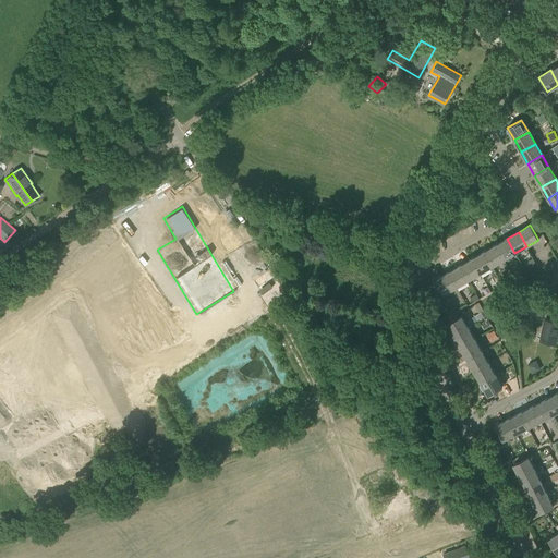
[(502,259),(514,253),(507,239),(495,245),(502,259)]
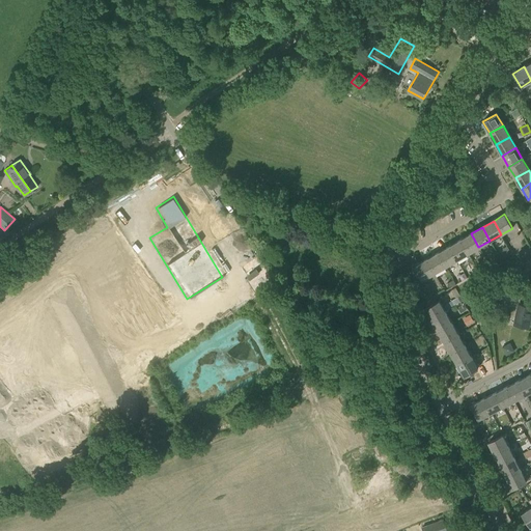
[(468,254),(478,247),(471,233),(459,240),(468,254)]
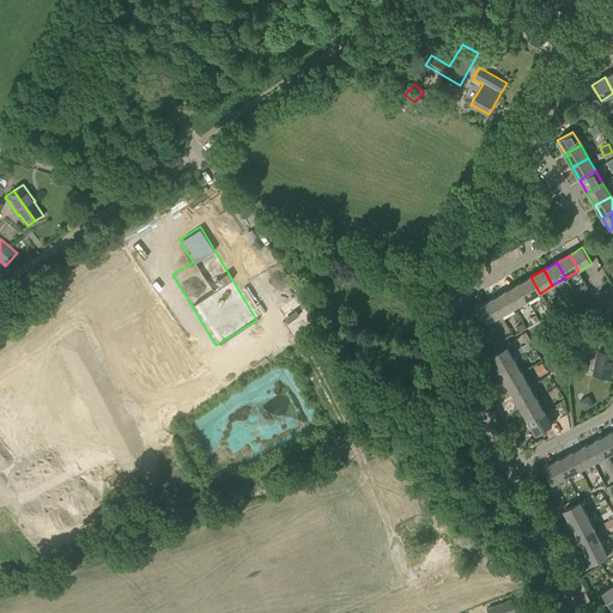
[(527,301),(540,293),(530,277),(517,285),(527,301)]
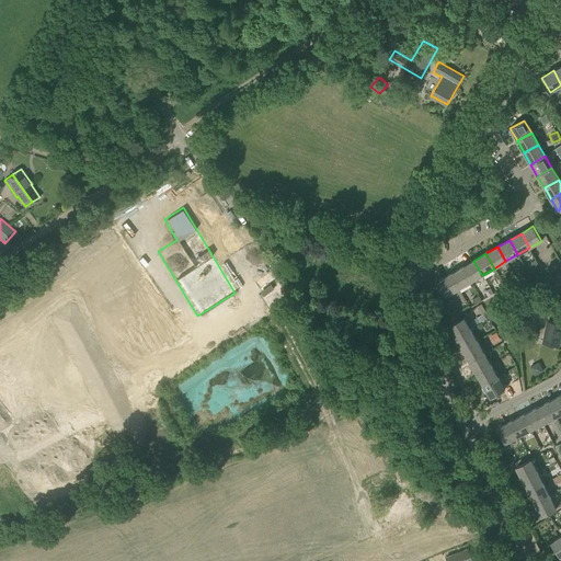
[(470,282),(482,275),(473,261),(461,267),(470,282)]
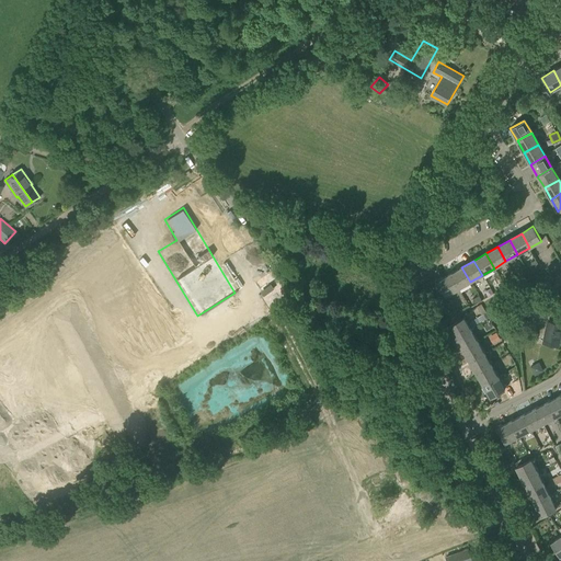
[(458,288),(470,282),(461,267),(450,274),(458,288)]
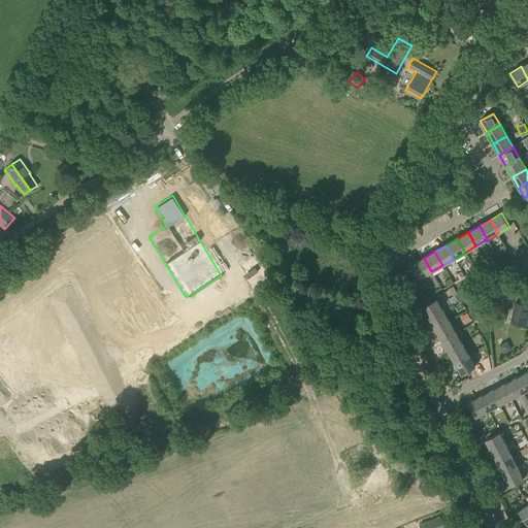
[(420,277),(431,271),(424,258),(413,264),(420,277)]
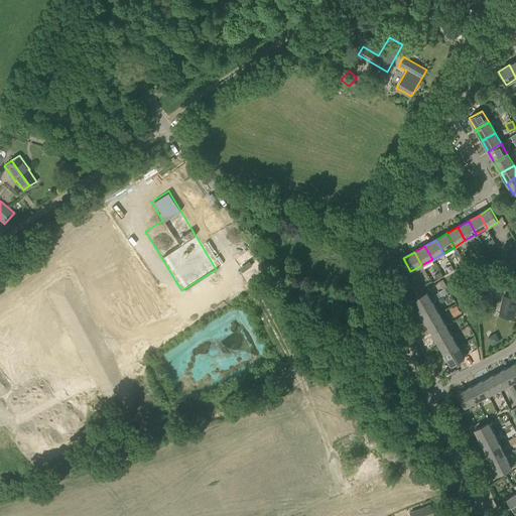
[(239,266),(243,273),(260,264),(257,257),(239,266)]
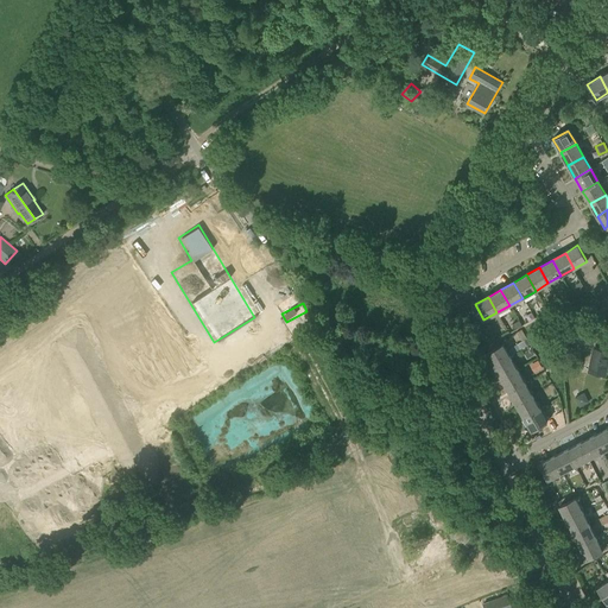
[(567,325),(563,339),(578,342),(581,329),(567,325)]
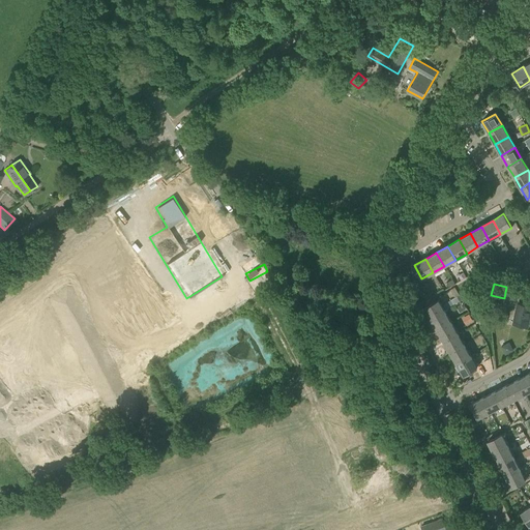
[(432,319),(445,312),(438,300),(424,307),(432,319)]
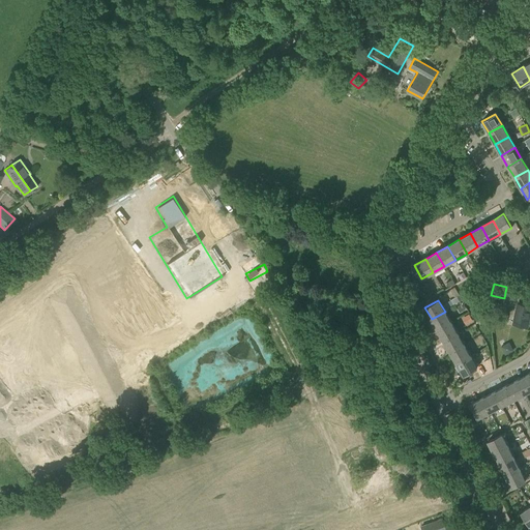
[(300,313),(304,310),(299,302),(295,305),(300,313)]
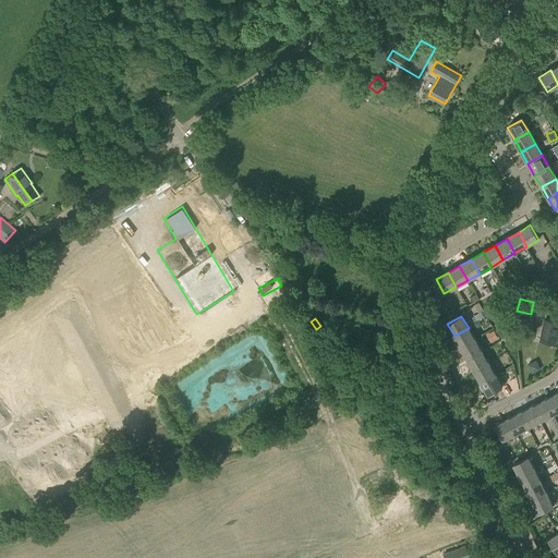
[(555,344),(557,330),(557,323),(545,319),(541,341),(555,344)]
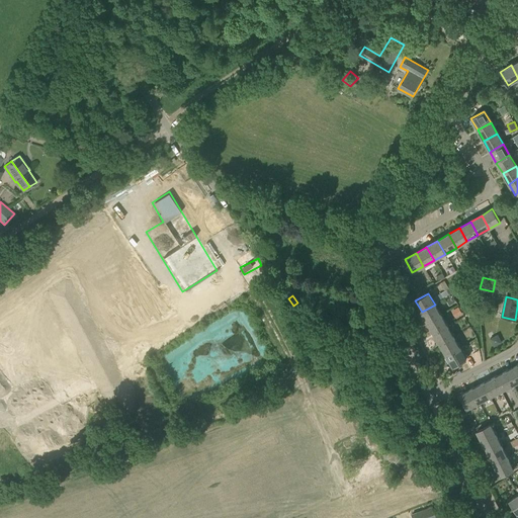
[(428,323),(441,316),(435,305),(422,312),(428,323)]
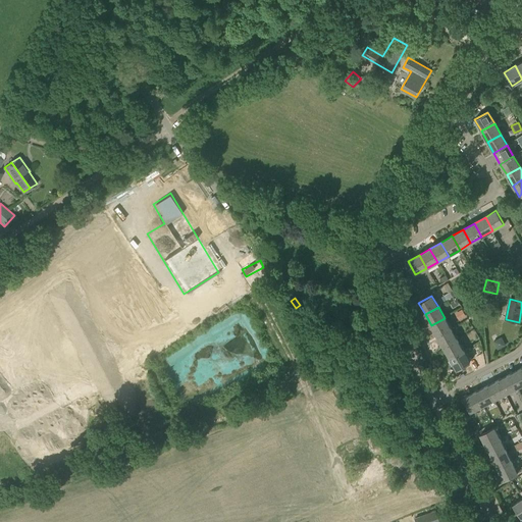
[(315,318),(316,313),(304,309),(302,314),(315,318)]
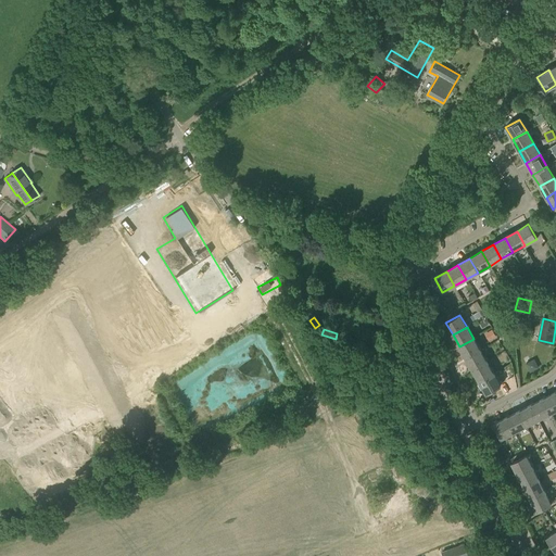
[(492,329),(488,332),(491,340),(496,337),(492,329)]
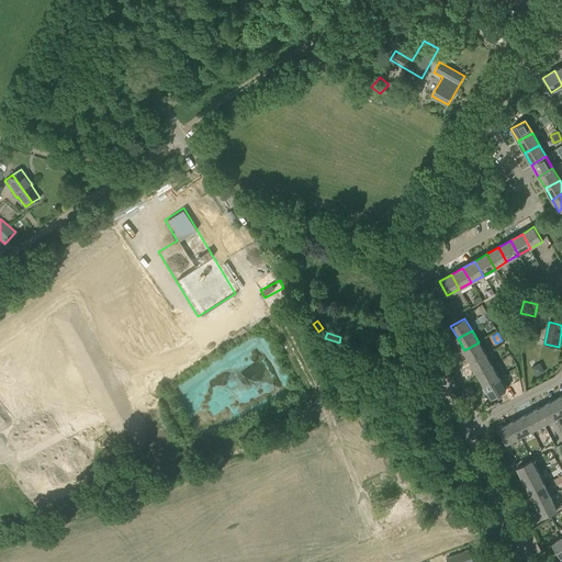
[(356,348),(358,341),(345,337),(343,344),(356,348)]
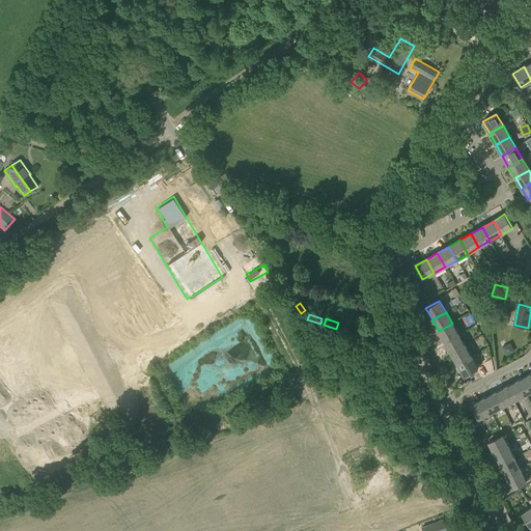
[(445,342),(458,334),(452,324),(439,331),(445,342)]
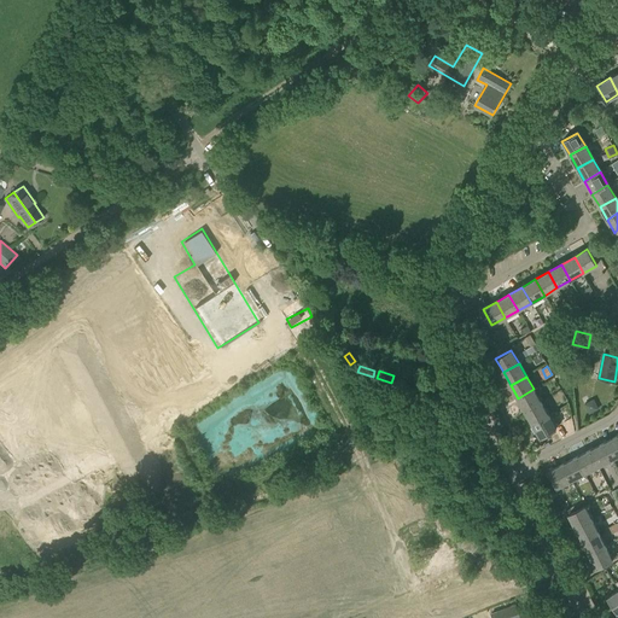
[(525,412),(541,402),(534,389),(518,398),(525,412)]
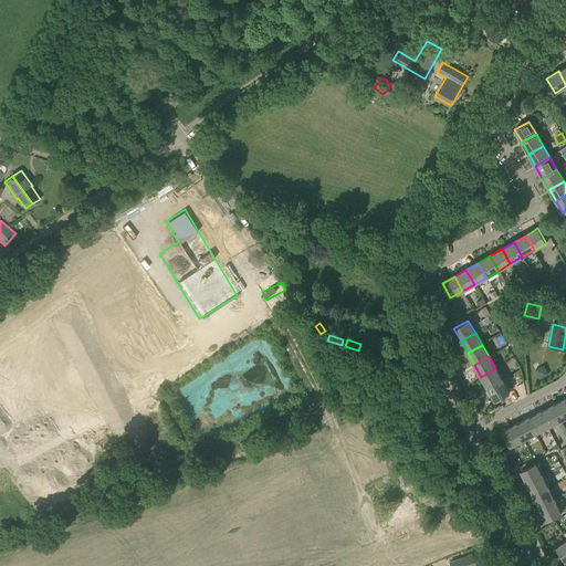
[(540,377),(547,374),(544,365),(535,369),(540,377)]
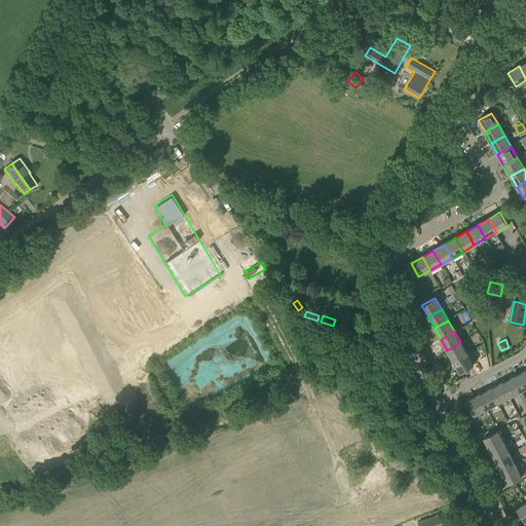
[(453,362),(467,353),(460,342),(447,350),(453,362)]
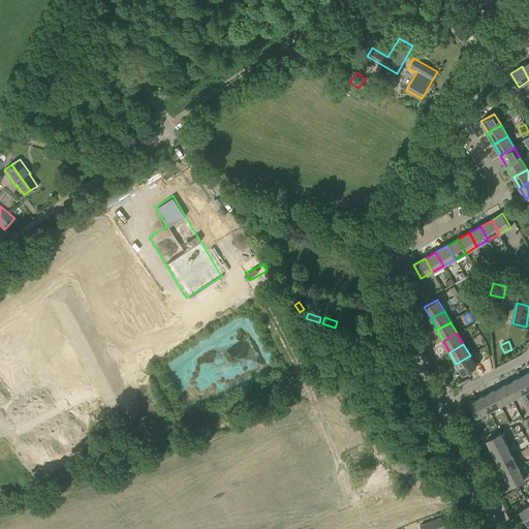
[(470,355),(456,364),(463,375),(476,367),(470,355)]
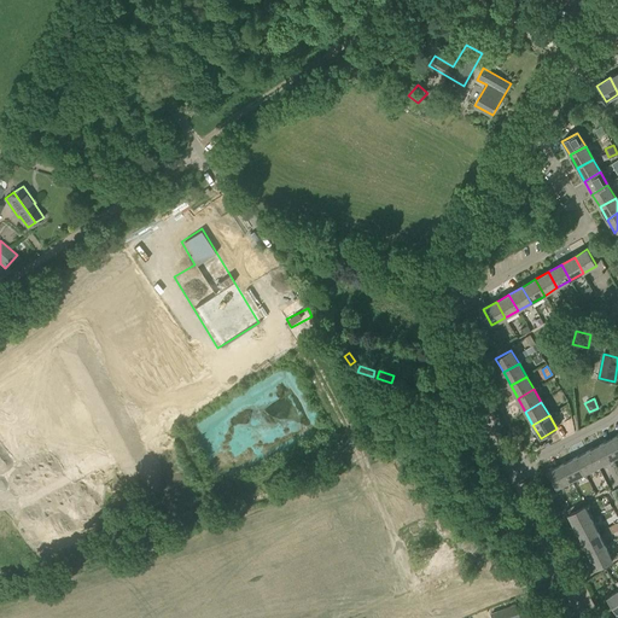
[(616,458),(617,455),(617,435),(607,441),(616,458)]
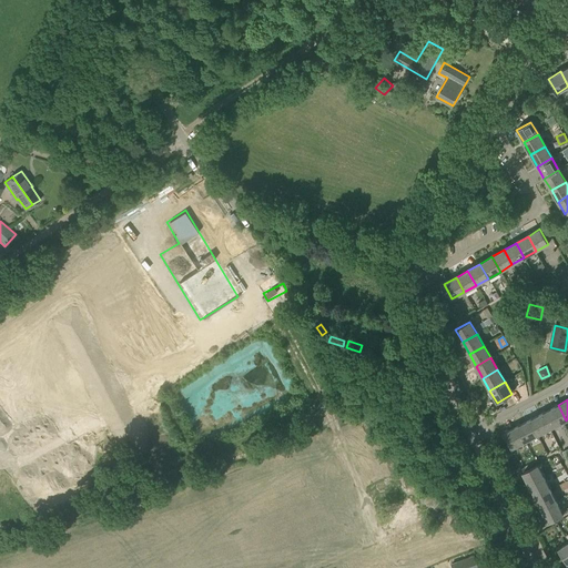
[(551,427),(566,421),(558,405),(544,413),(551,427)]
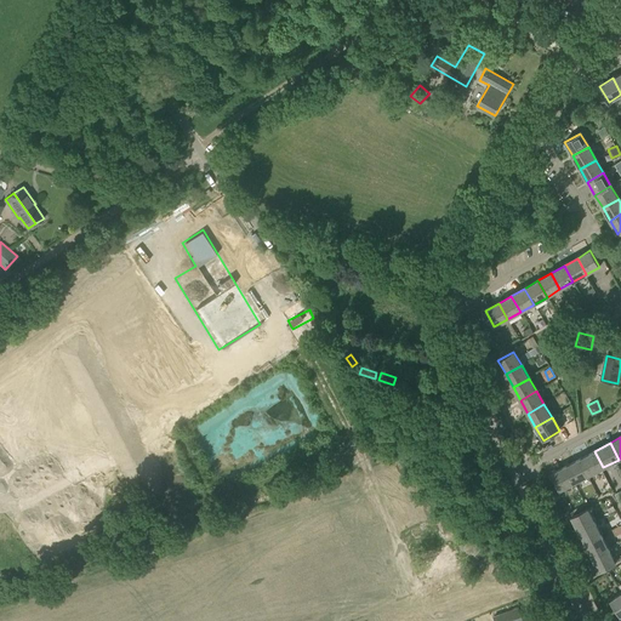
[(588,474),(603,467),(594,451),(580,459),(588,474)]
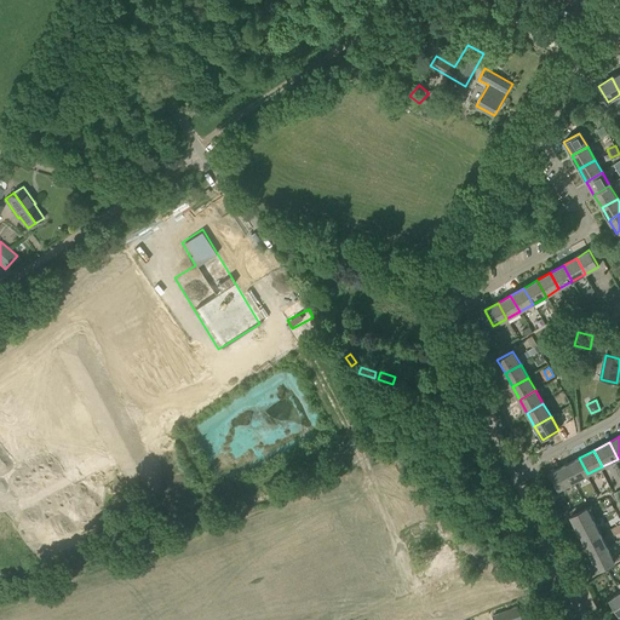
[(573,482),(587,474),(579,458),(564,465),(573,482)]
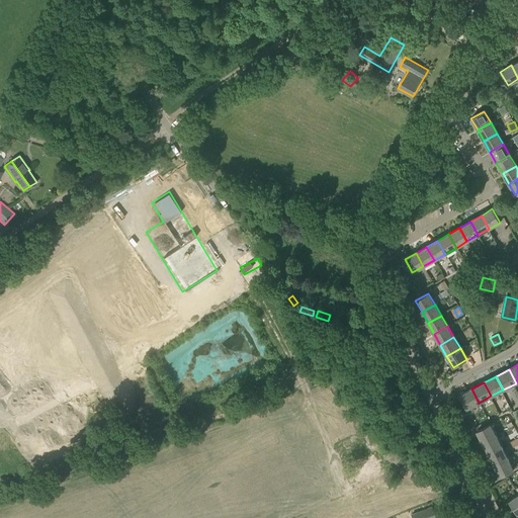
[(466,409),(479,403),(471,389),(459,395),(466,409)]
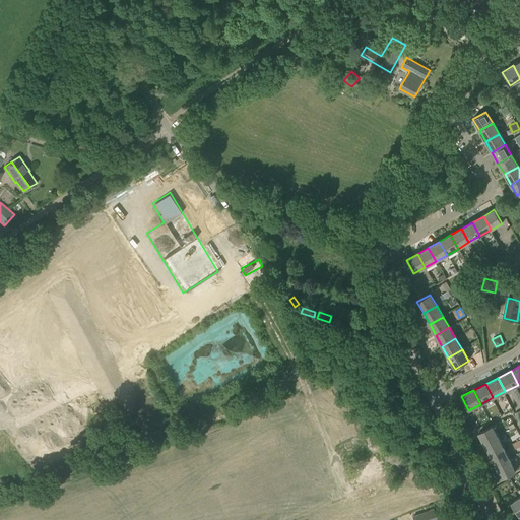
[(484,444),(498,437),(493,426),(478,433),(484,444)]
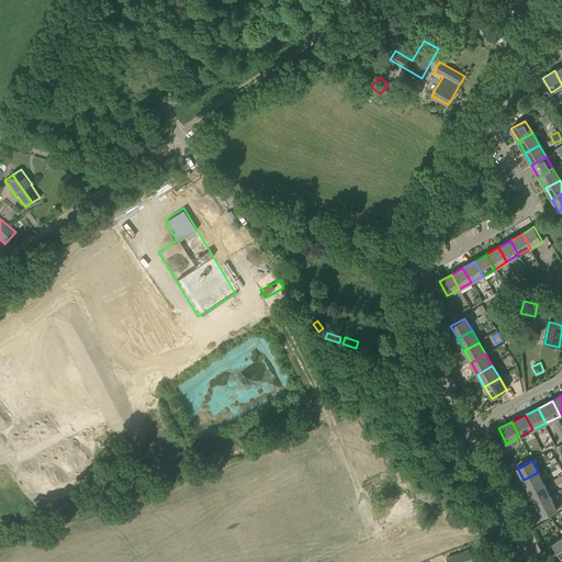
[(530,492),(544,485),(538,472),(524,480),(530,492)]
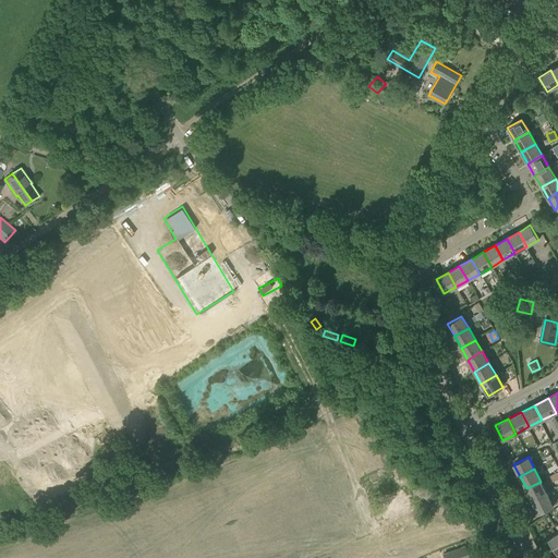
[(557,470),(548,475),(552,481),(557,477),(557,470)]
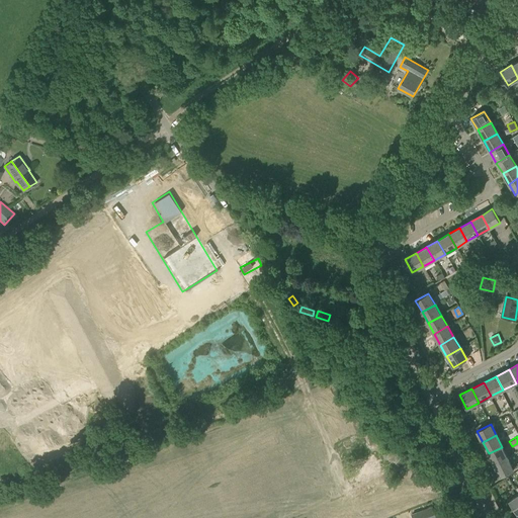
[(494,465),(508,458),(502,447),(489,453),(494,465)]
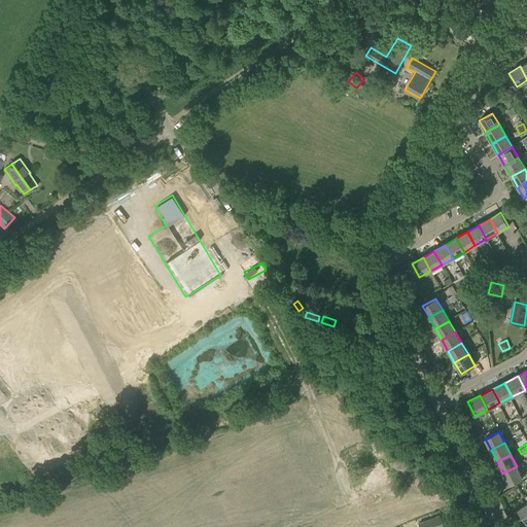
[(380,464),(358,472),(363,487),(385,479),(380,464)]
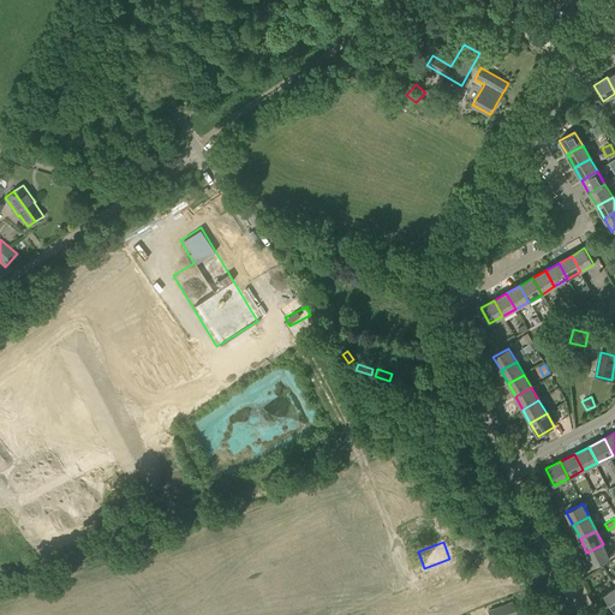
[(603,544),(586,553),(593,566),(609,557),(603,544)]
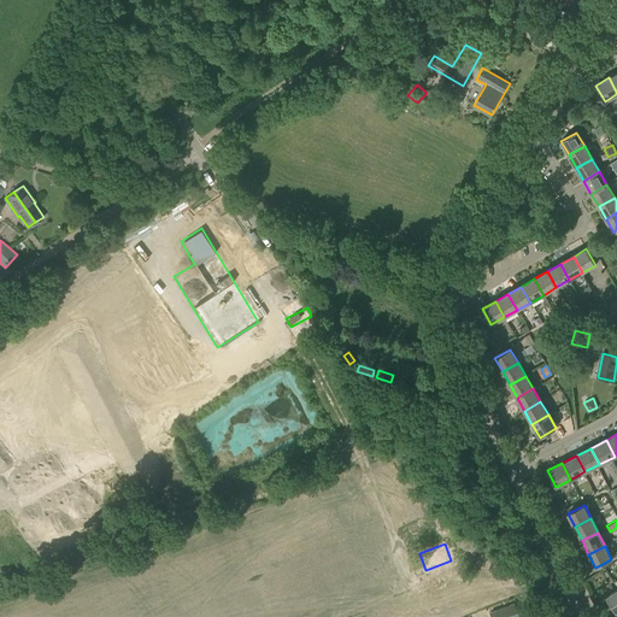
[(616,612),(616,611),(616,589),(606,597),(616,612)]
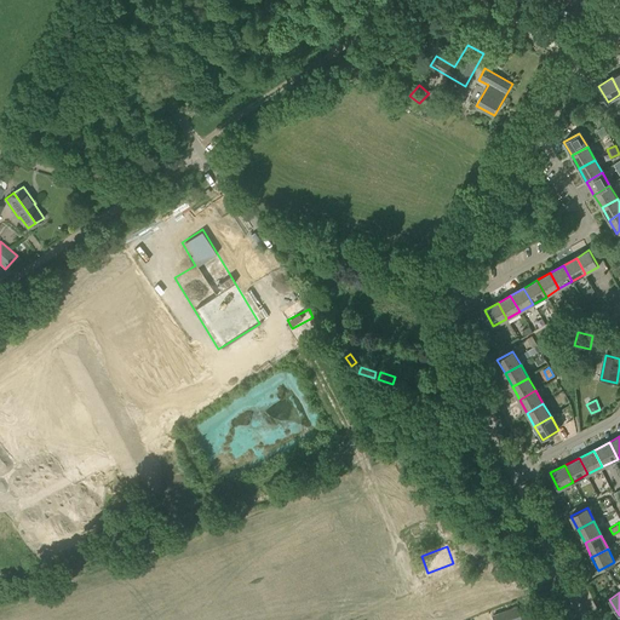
[(493,619),(521,619),(517,607),(492,616),(493,619)]
